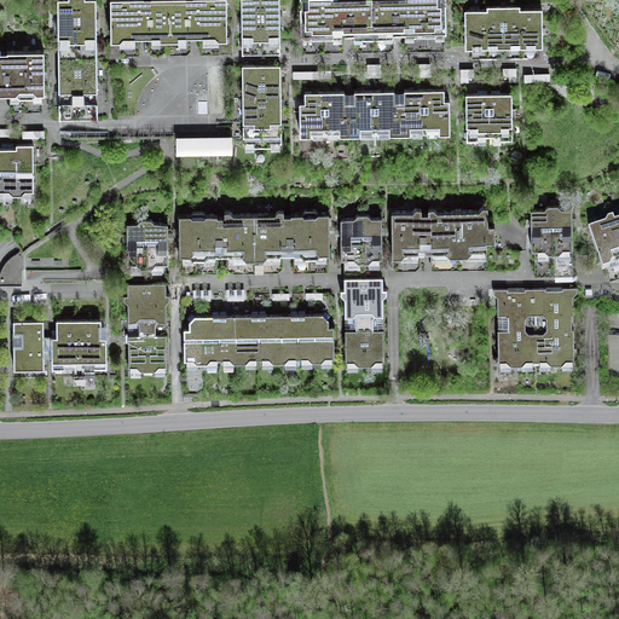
[(57,0),(58,25),(59,90),(59,116),(98,116),(97,90),(97,27),(96,0),(57,0)]
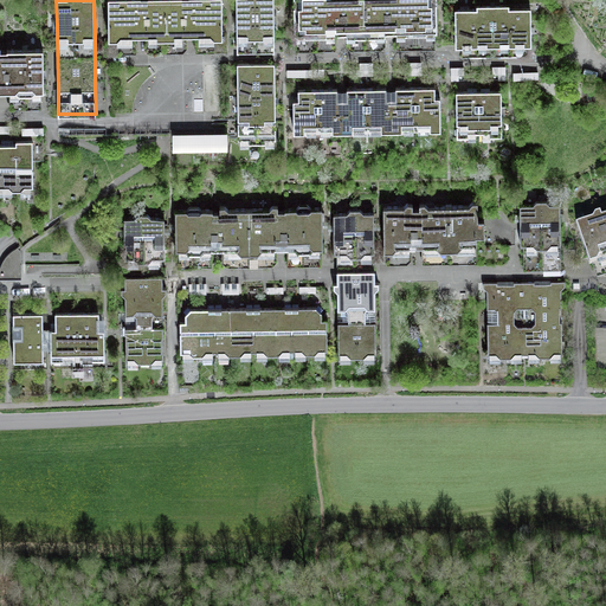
[(223,36),(221,0),(108,0),(109,38),(113,38),(113,50),(136,49),(136,34),(142,34),(148,34),(148,49),(182,49),(182,34),(189,34),(195,34),(195,47),(219,47),(218,36),(223,36)]
